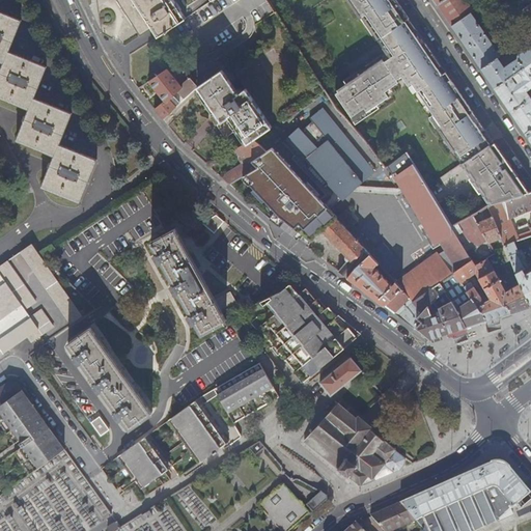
[(160,36),(175,26),(215,0),(115,0),(141,37),(155,28),(160,36)]
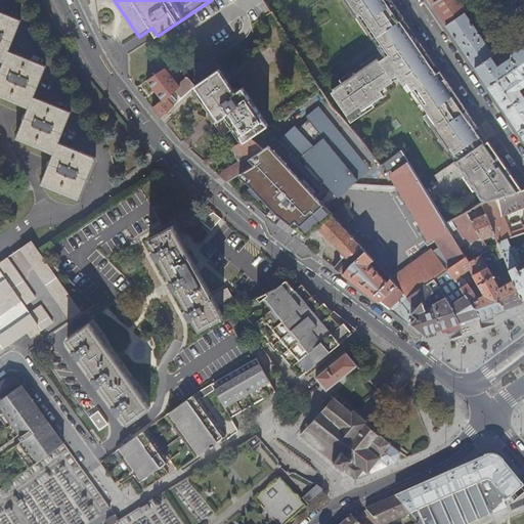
[(343,0),(356,18),(361,15),(378,38),(400,22),(393,10),(391,11),(383,0),(343,0)]
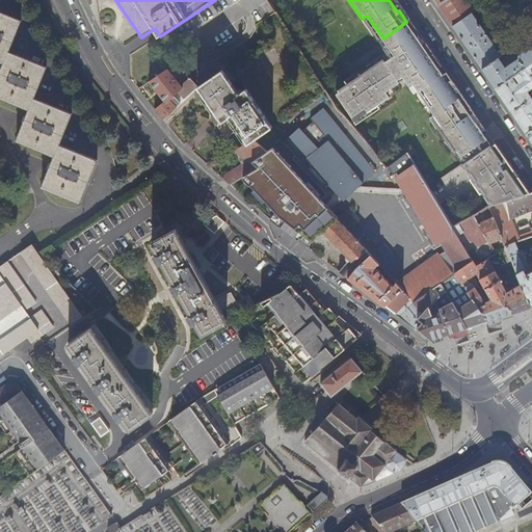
[(406,22),(410,20),(397,0),(389,0),(397,11),(399,10),(406,22)]
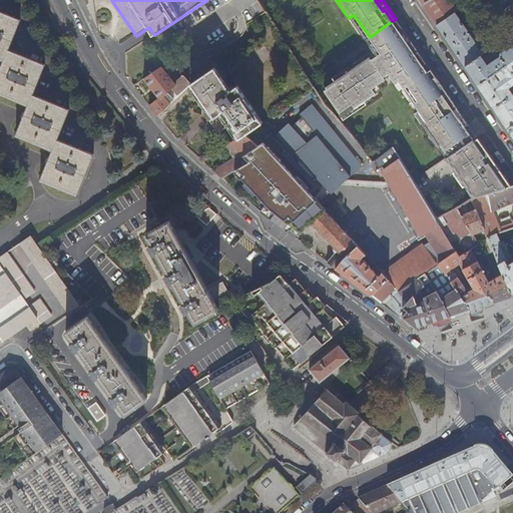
[(429,0),(423,5),(437,25),(454,13),(457,12),(449,0),(429,0)]
